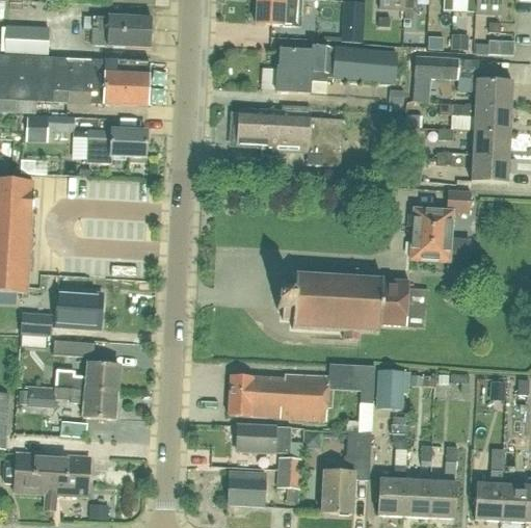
[(258,0),(257,23),(301,25),(302,0),(258,0)]
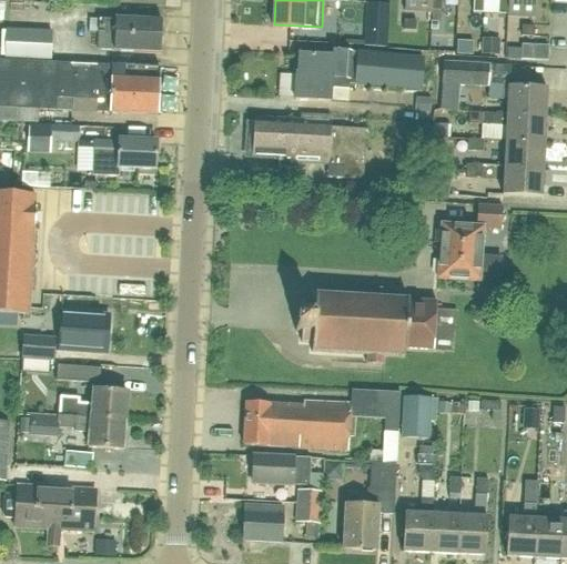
[(433,9),(433,7),(432,7),(432,0),(405,0),(405,8),(433,9)]
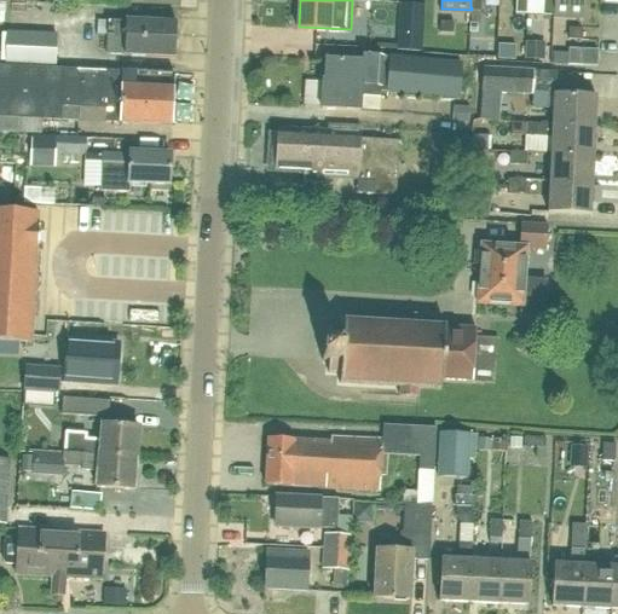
[(517,0),(517,10),(529,11),(529,0),(517,0)]
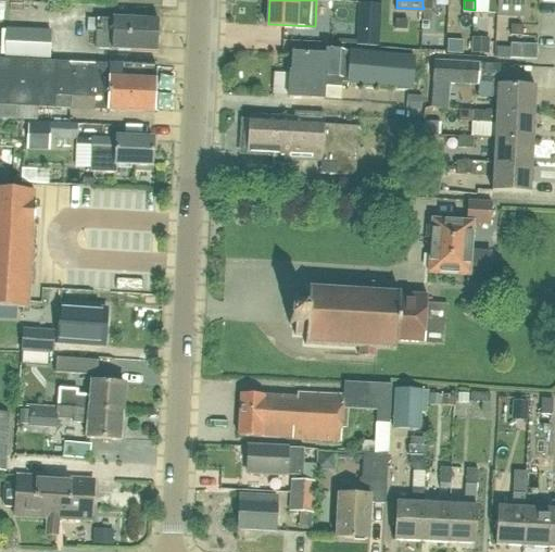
[(489,0),(489,11),(497,11),(499,11),(499,0),(489,0)]
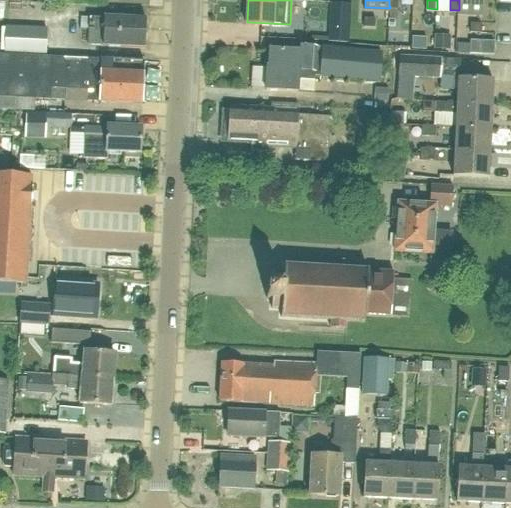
[(459,0),(459,10),(458,10),(458,12),(483,13),(483,0),(459,0)]
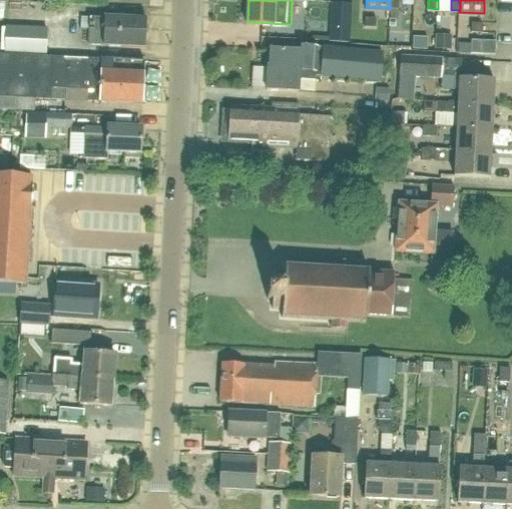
[(0,3),(0,19),(10,19),(9,3),(0,3)]
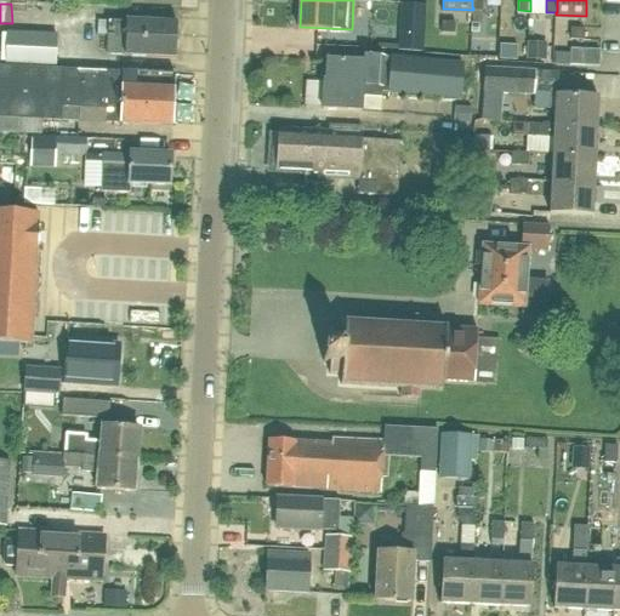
[(125,51),(176,53),(178,18),(128,16),(128,17),(109,16),(108,32),(126,33),(125,51)]
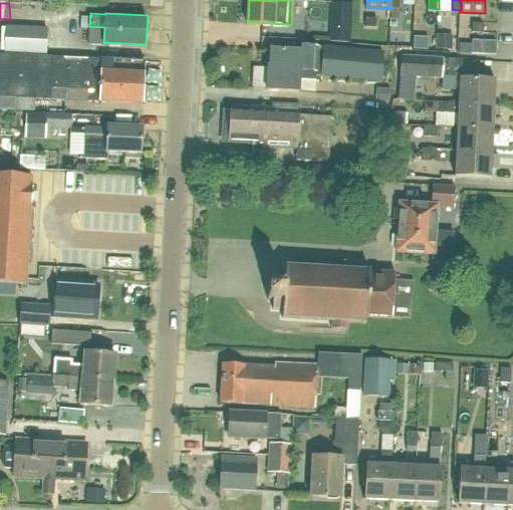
[(365,25),(377,25),(377,15),(366,15),(365,25)]
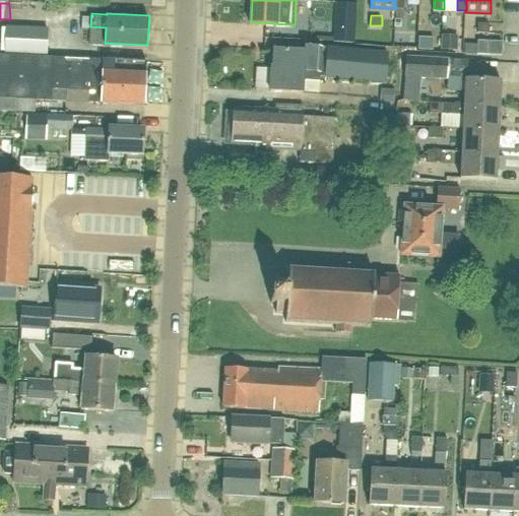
[(322,16),(321,37),(350,38),(351,18),(322,16)]
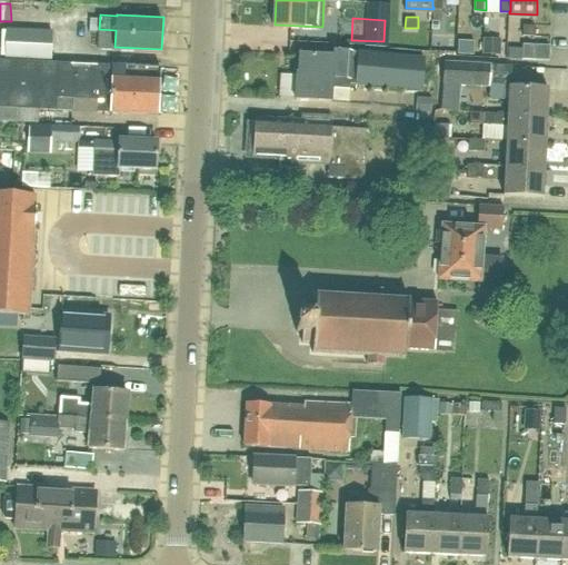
[(524,33),(536,33),(537,22),(524,22),(524,33)]
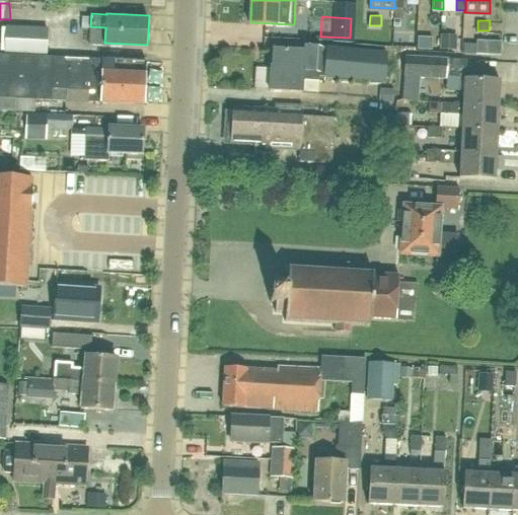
[(5,23),(4,50),(47,52),(48,25),(5,23)]
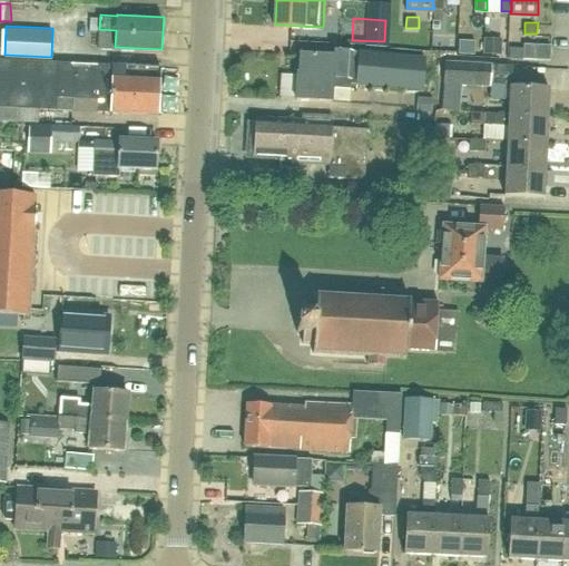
[(443,50),(463,50),(462,29),(442,29),(443,50)]
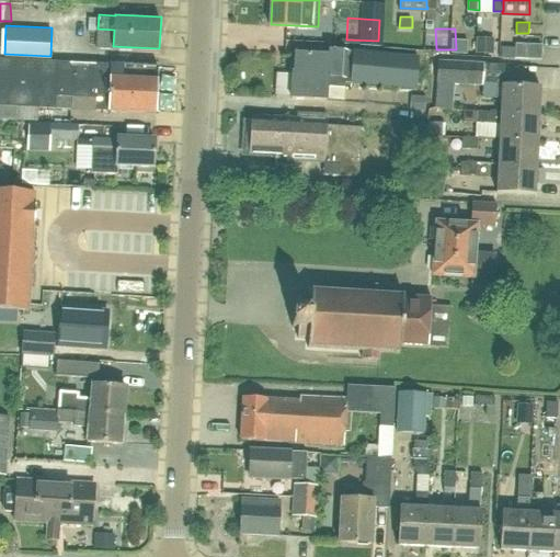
[(345,81),(416,87),(419,55),(347,48),(329,47),(329,52),(296,49),(295,70),(294,70),(292,95),(327,98),(327,95),(330,95),(331,84),(345,84),(345,81)]
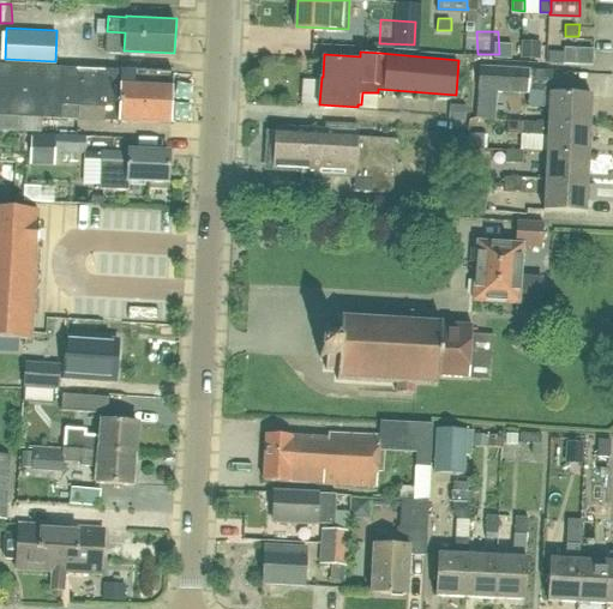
[(79,97),(107,98),(106,118),(172,121),(174,70),(0,59),(0,126),(40,128),(41,113),(61,114),(78,114),(79,97)]
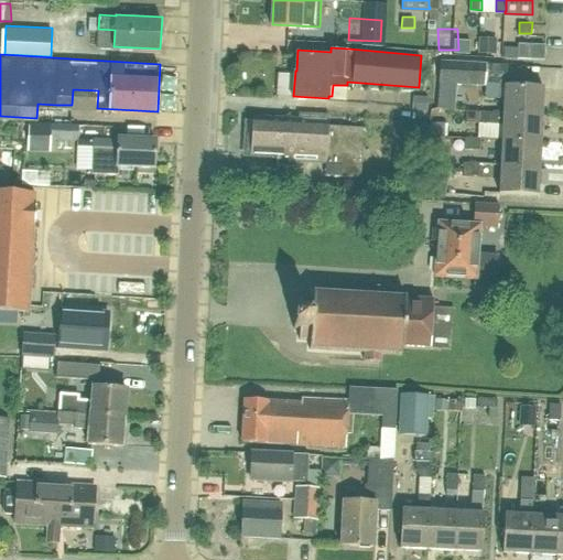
[(485,83),(486,60),(439,57),(437,79),(450,81),(485,83)]
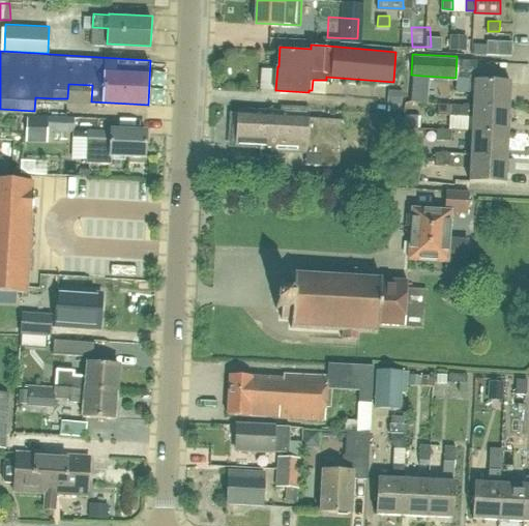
[(465,89),(473,90),(473,104),(509,106),(511,81),(474,79),(465,78),(465,89)]
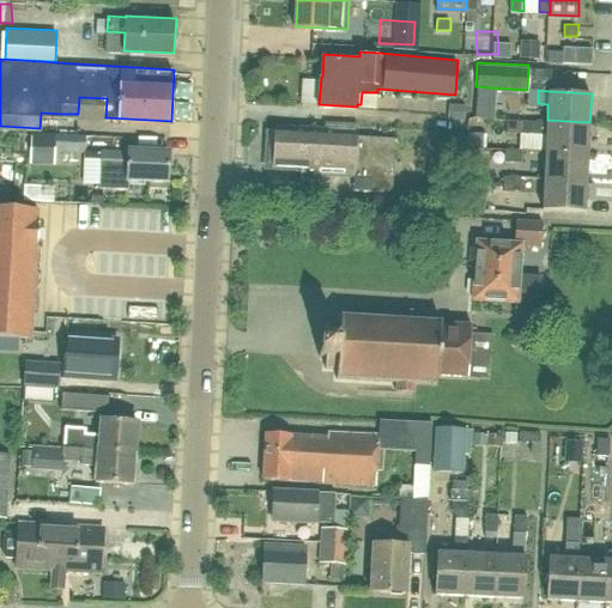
[(448,115),(465,116),(465,101),(449,99),(448,115)]
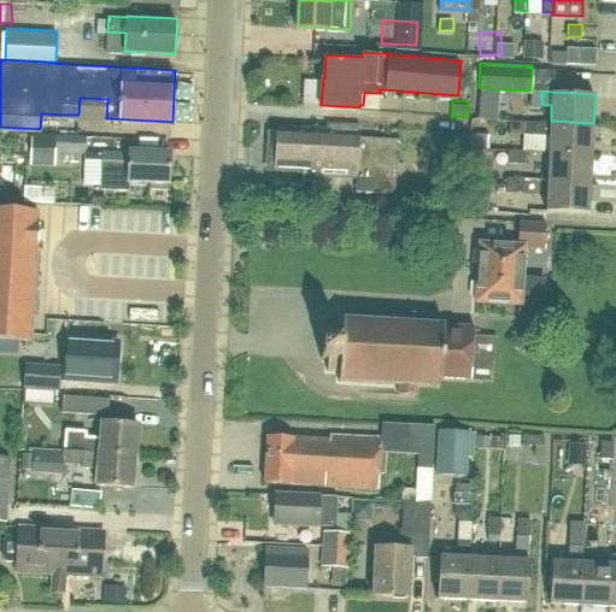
[(479,100),(477,117),(491,117),(492,100),(479,100)]
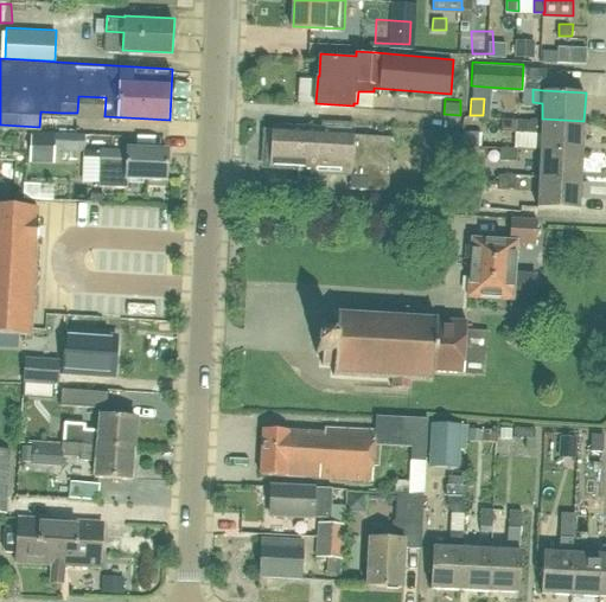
[(582,149),(584,121),(542,119),(502,116),(501,129),(541,130),(540,148),(582,149)]
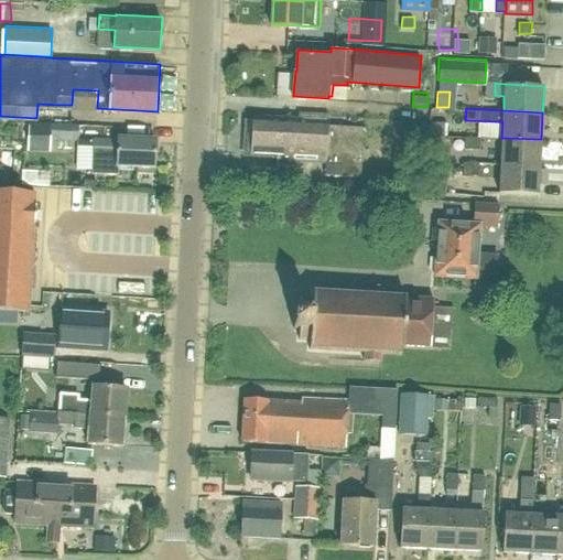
[(249,117),(247,151),(278,152),(277,163),(293,164),(293,159),(326,160),(326,173),(361,175),(365,126),(329,124),(329,112),(300,111),(300,116),(253,114),(253,117),(249,117)]
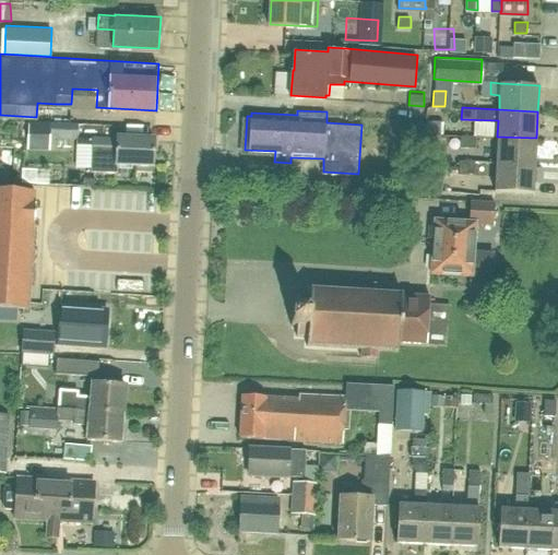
[(78,120),(0,117),(0,131),(78,134),(78,120)]
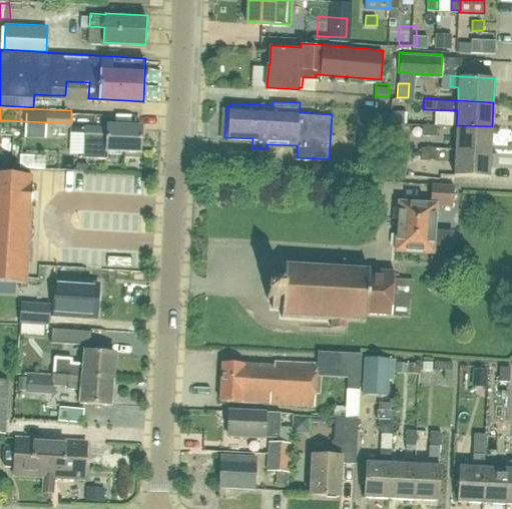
[(412,123),(413,110),(391,109),(390,122),(412,123)]
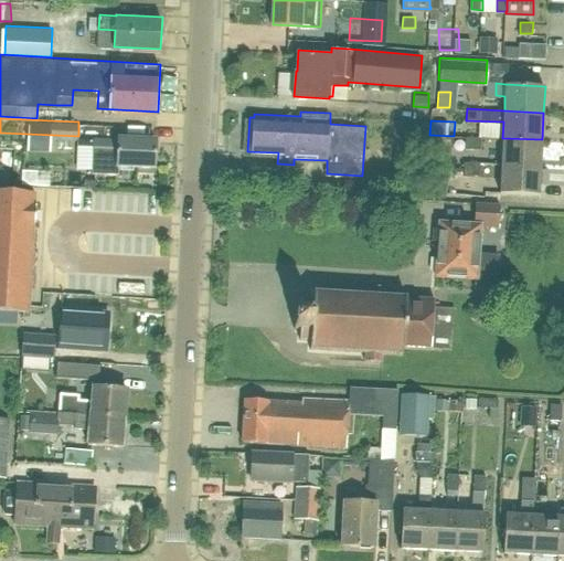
[(502,139),(502,124),(485,124),(485,139),(502,139)]
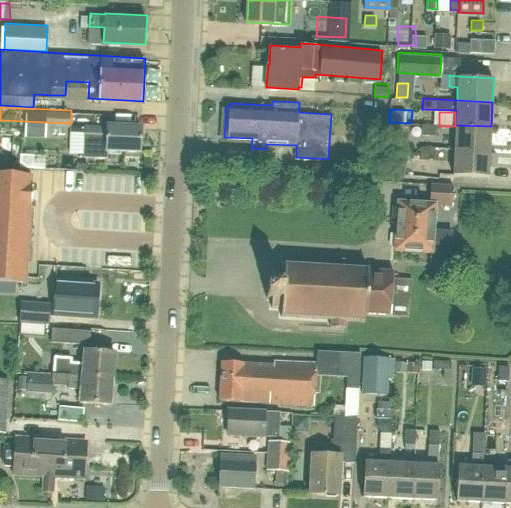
[(108,124),(84,123),(83,155),(107,156),(107,148),(140,149),(141,124),(108,123),(108,124)]
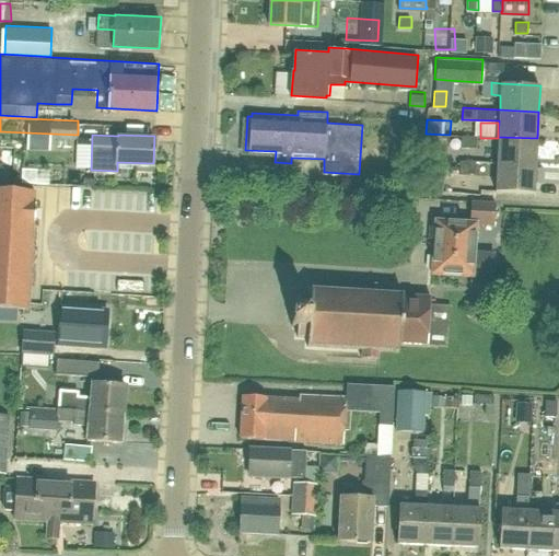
[(461,146),(477,147),(477,135),(461,135),(461,146)]
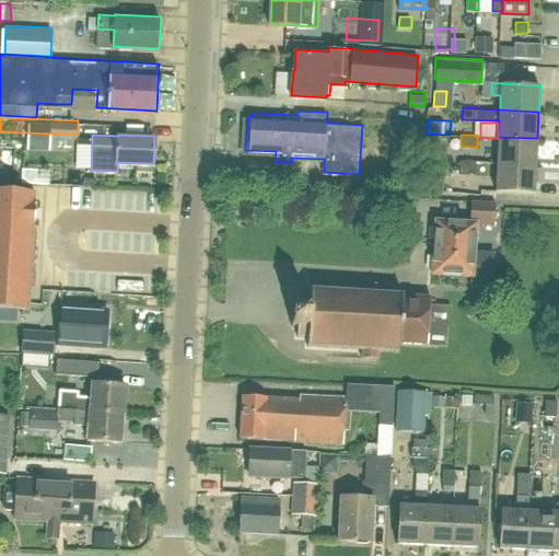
[(536,165),(537,138),(498,137),(497,163),(536,165)]
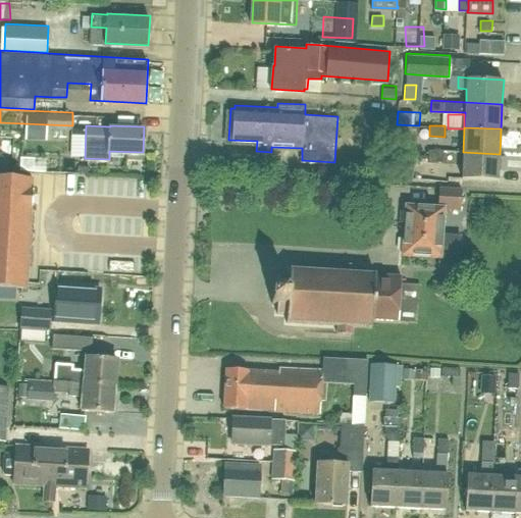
[(67,149),(47,148),(46,165),(67,166),(67,149)]
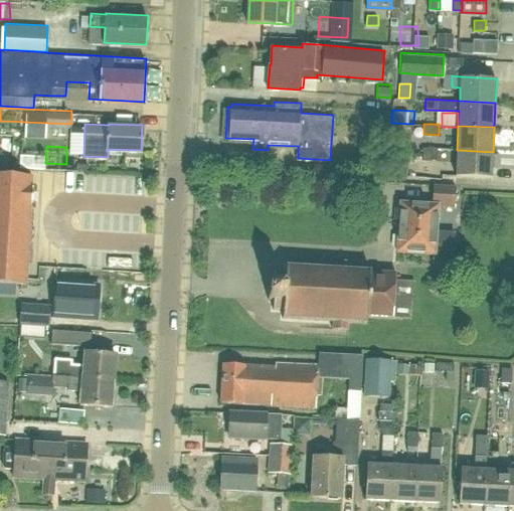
[(437,148),(422,148),(422,157),(437,158),(437,148)]
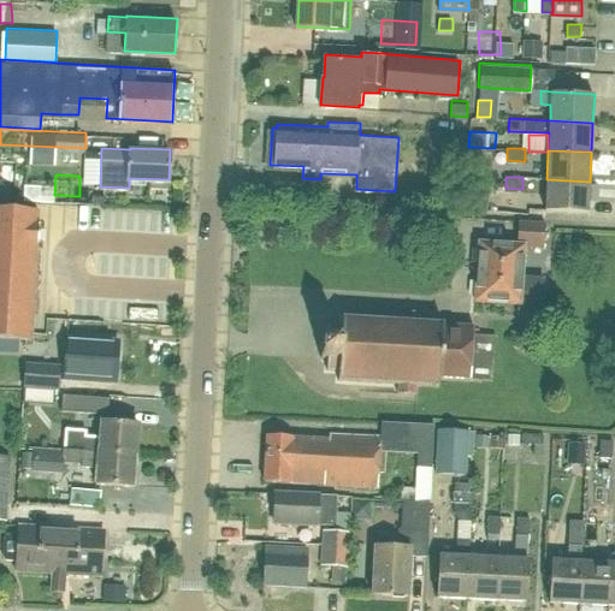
[(590,182),(547,179),(545,208),(587,211),(590,182)]
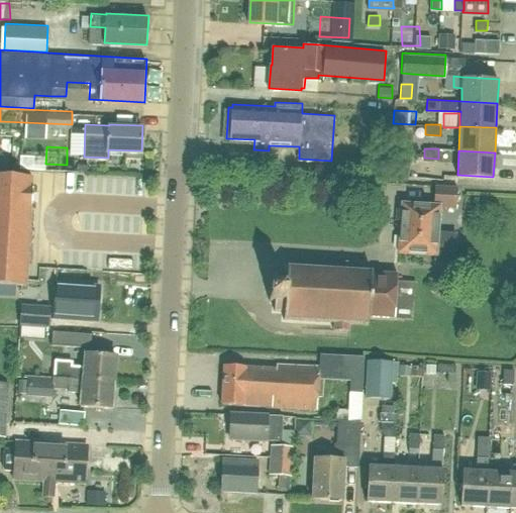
[(397,152),(396,176),(408,177),(409,162),(418,163),(419,154),(397,152)]
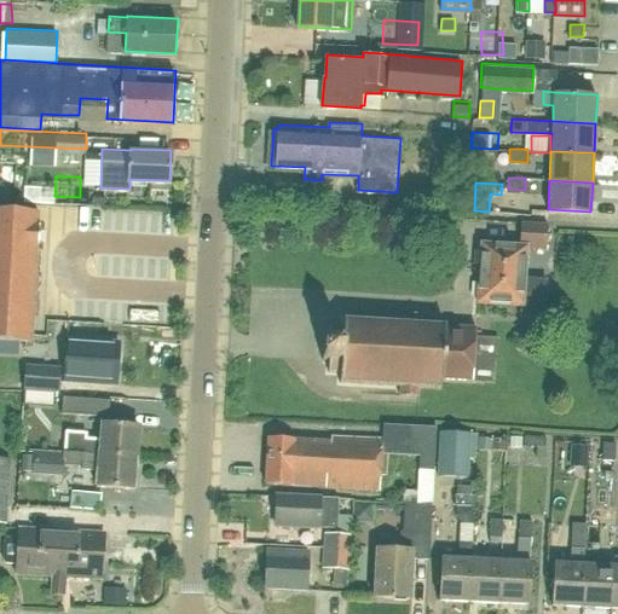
[(0,336),(33,339),(38,243),(40,243),(41,222),(39,222),(40,209),(0,207),(0,336)]
